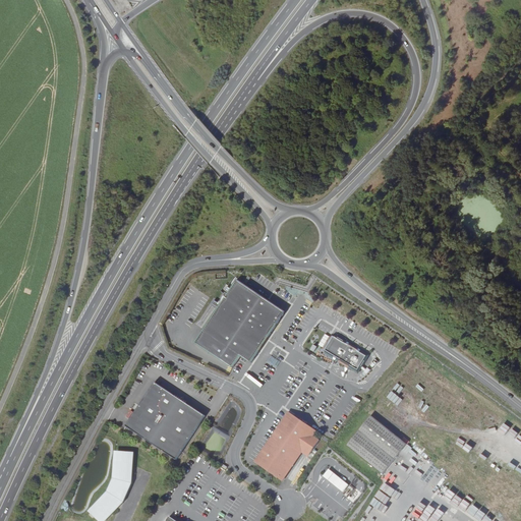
[(283,312),(235,282),(193,345),(232,369),(239,357),(249,365),(283,312)]
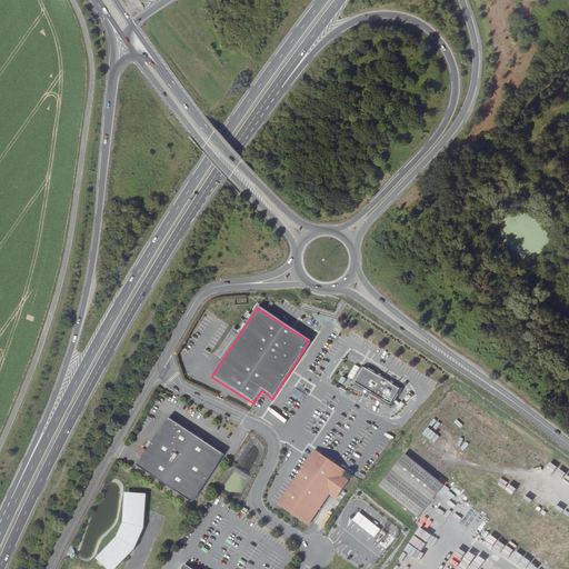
[(356,365),(348,376),(352,379),(360,367),(356,365)]
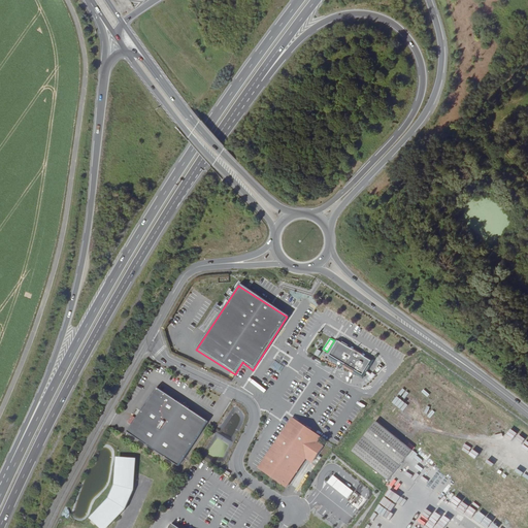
[(351,348),(336,339),(328,354),(361,374),(364,371),(365,372),(366,370),(368,368),(366,367),(370,360),(364,356),(362,355),(352,349),(353,349),(351,348)]
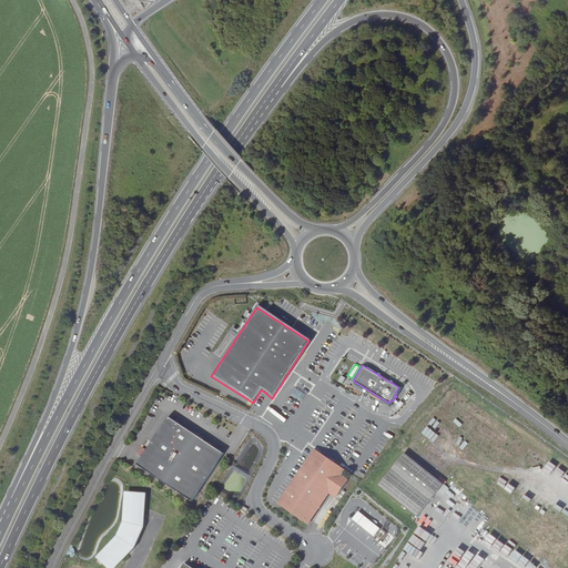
[(404,403),(401,399),(394,407),(397,411),(404,403)]
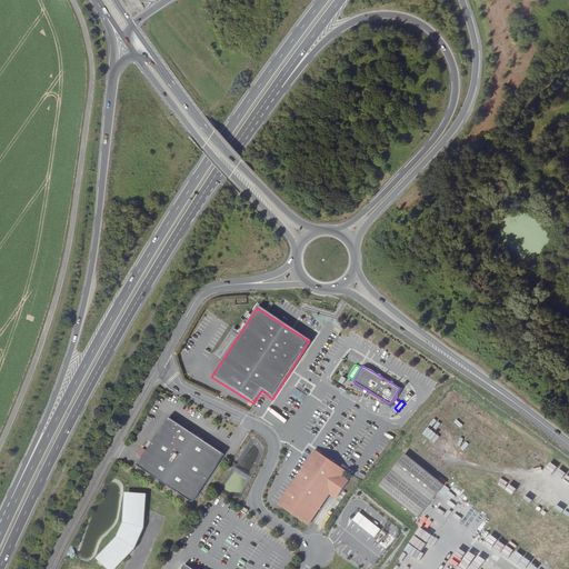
[(226,457),(168,421),(139,467),(193,507),(226,457)]
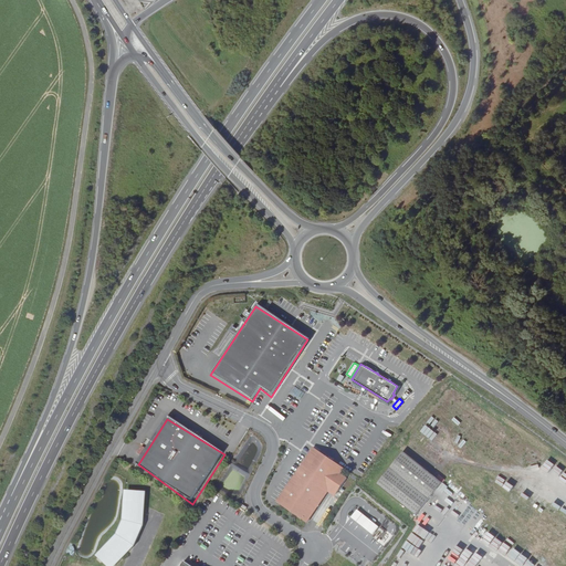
[(335,462),(312,448),(310,451),(308,453),(331,469),(335,462)]
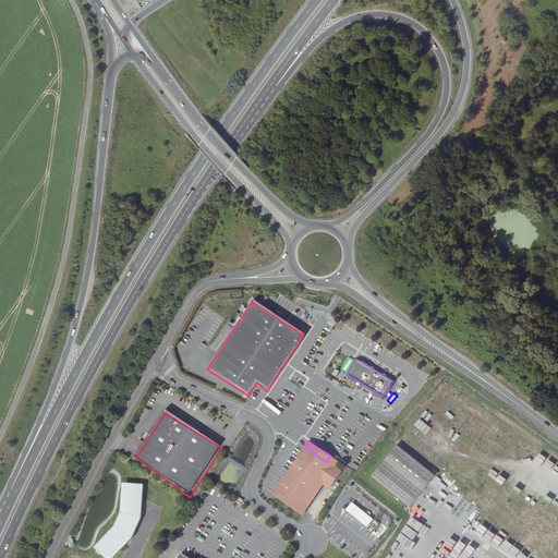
[(436,476),(396,445),(371,477),(410,509),(436,476)]
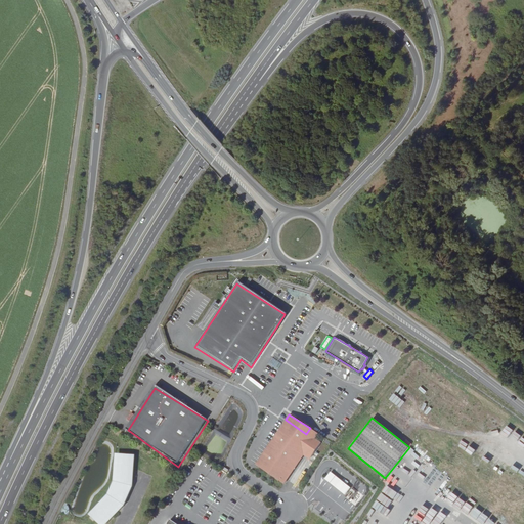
[(281,483),(303,453),(309,457),(319,443),(313,438),(316,433),(310,428),(306,434),(286,420),(254,465),(281,483)]
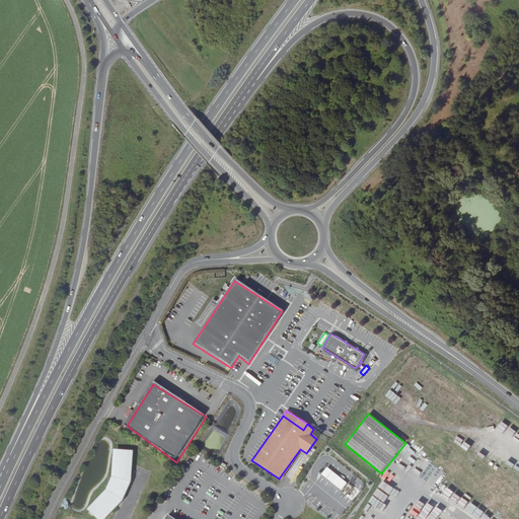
[(132,480),(134,450),(114,448),(113,475),(106,488),(87,509),(97,518),(104,518),(124,500),(132,480)]
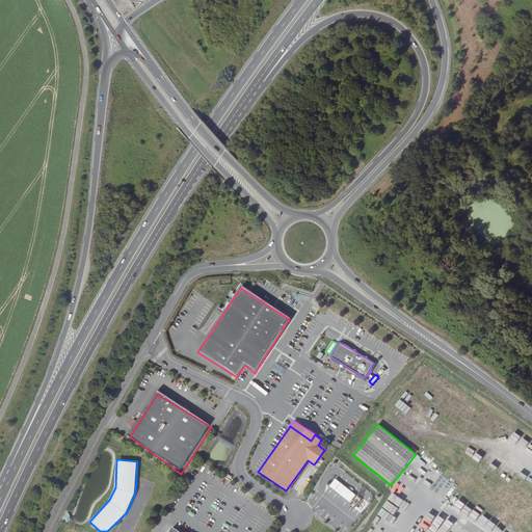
[(356,495),(336,479),(329,486),(350,503),(356,495)]
